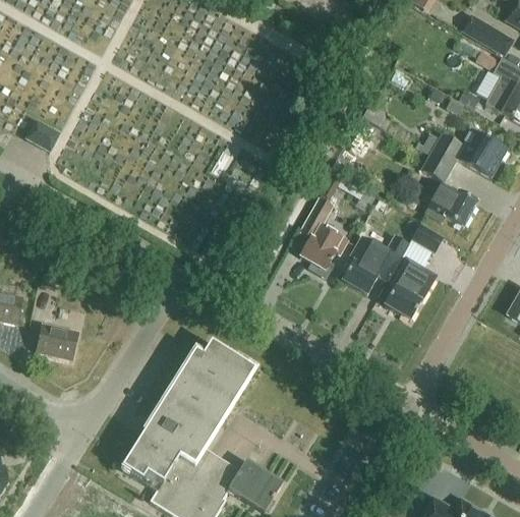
[(412,0),(429,11),(437,0),(412,0)]
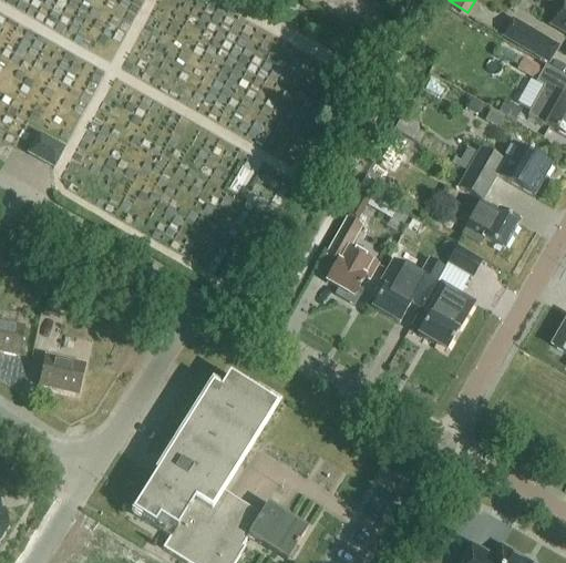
[(564,0),(551,21),(565,30),(565,0),(564,0)]
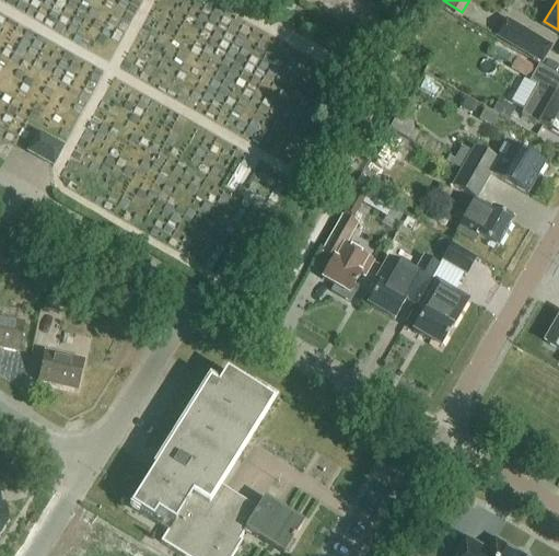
[(543,61),(554,43),(507,15),(496,34),(543,61)]
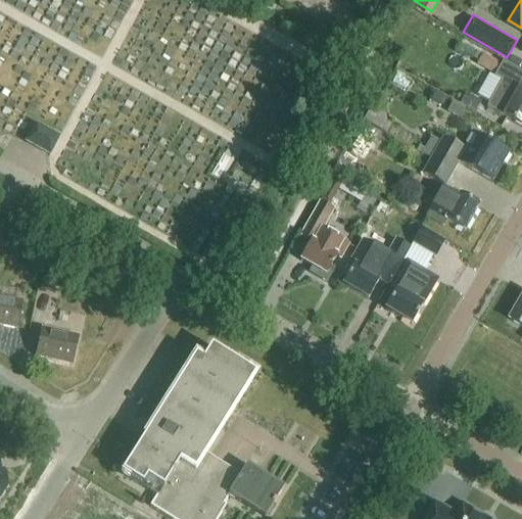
[(503,77),(487,104),(521,123),(521,88),(520,87),(521,84),(521,68),(505,60),(497,74),(503,77)]
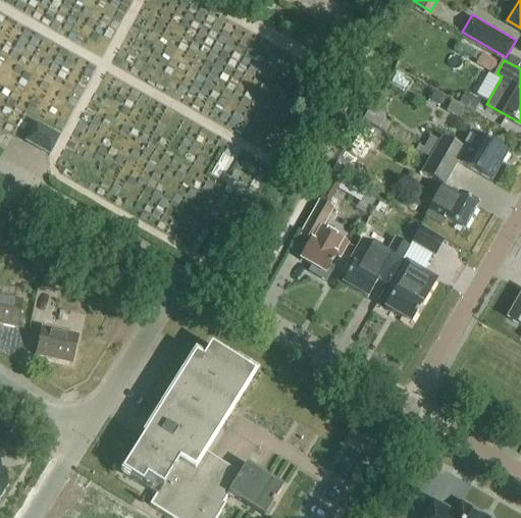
[(465,89),(460,99),(475,108),(480,98),(465,89)]
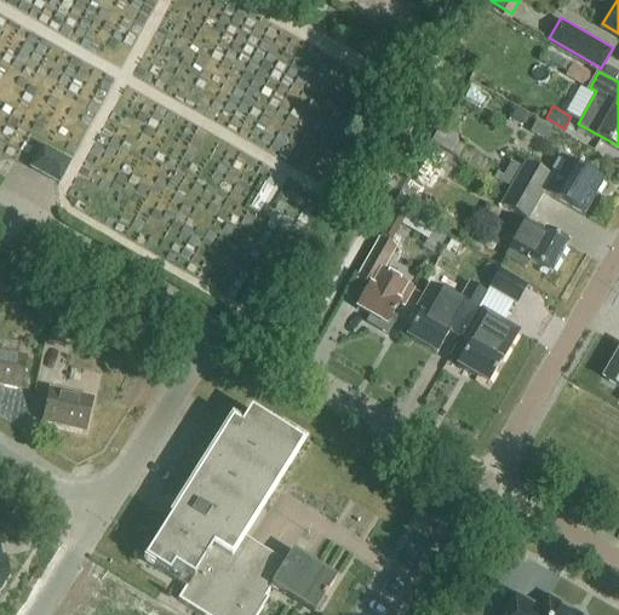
[(433,138),(460,154),(465,144),(460,141),(459,132),(442,124),(433,138)]
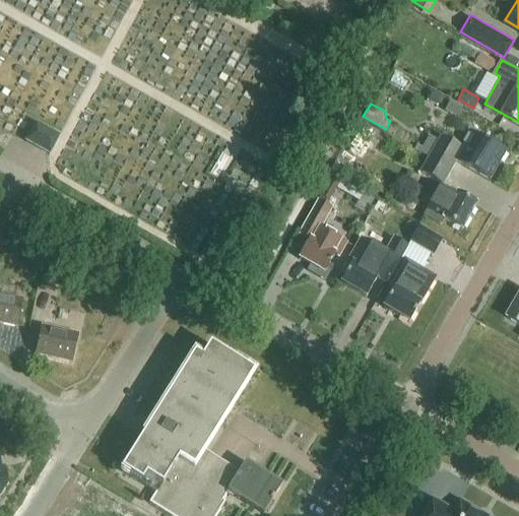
[(36,119),(25,136),(24,138),(49,152),(60,133),(36,119)]
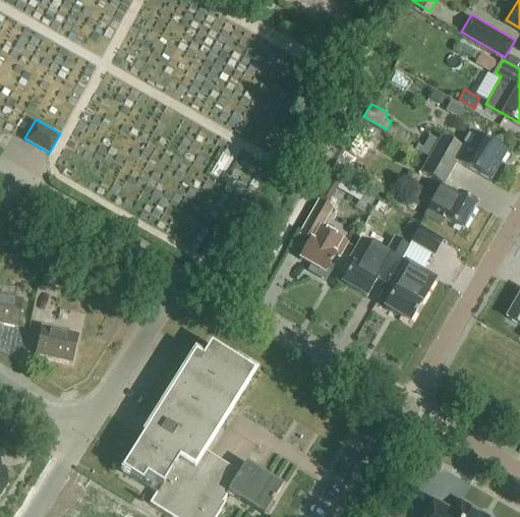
[(444,135),(442,138),(430,132),(424,145),(418,141),(415,147),(431,155),(451,167),(457,158),(490,178),(507,153),(473,131),(463,148),(444,135)]
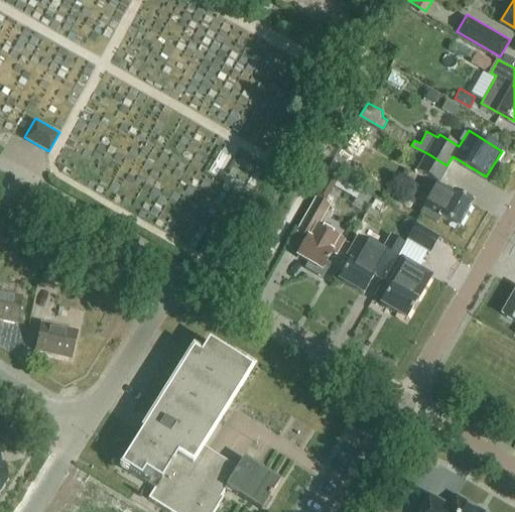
[(438,178),(446,165),(427,153),(419,166),(438,178)]
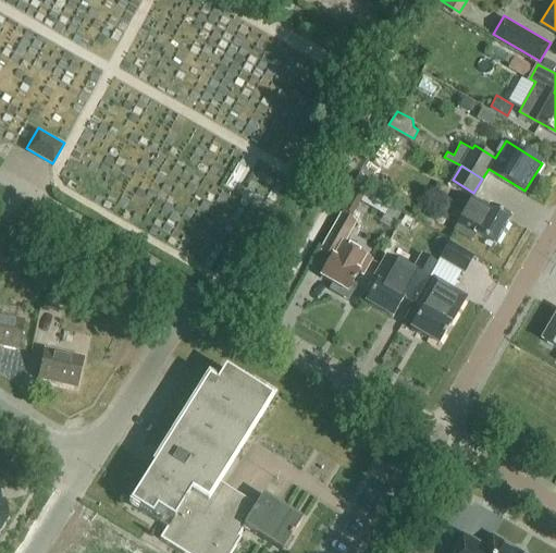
[(356,181),(342,206),(353,212),(367,187),(356,181)]
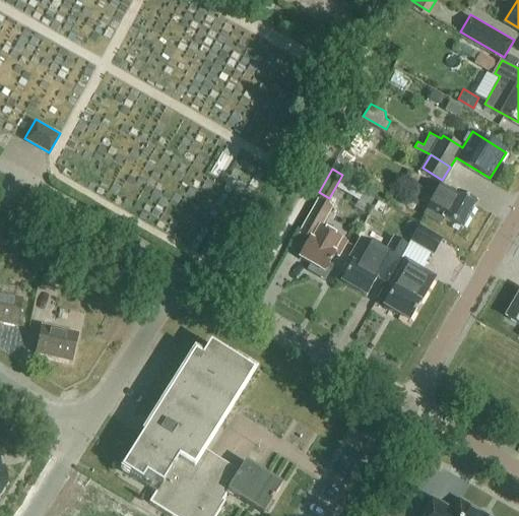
[(444,216),(462,227),(476,202),(442,183),(425,212),(441,221),(444,216)]
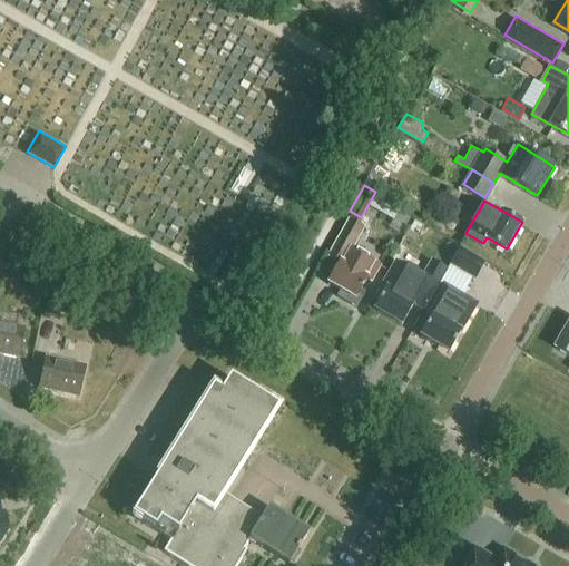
[(341,260),(329,281),(341,288),(337,293),(356,303),(365,289),(361,286),(368,275),(372,277),(380,263),(351,246),(363,224),(353,218),(349,216),(329,253),(332,254),(341,260)]
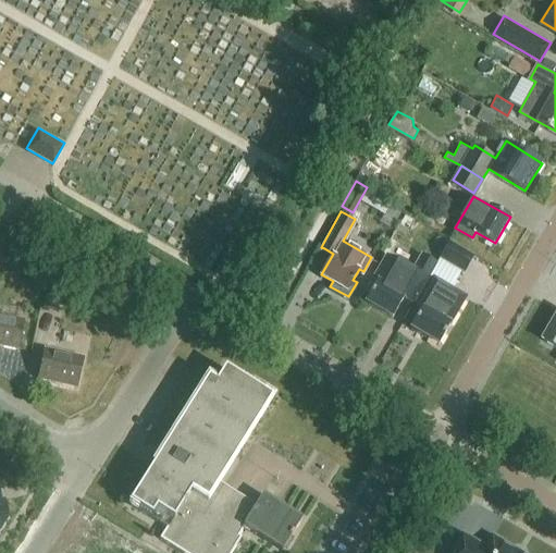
[(465,270),(474,254),(451,238),(440,256),(465,270)]
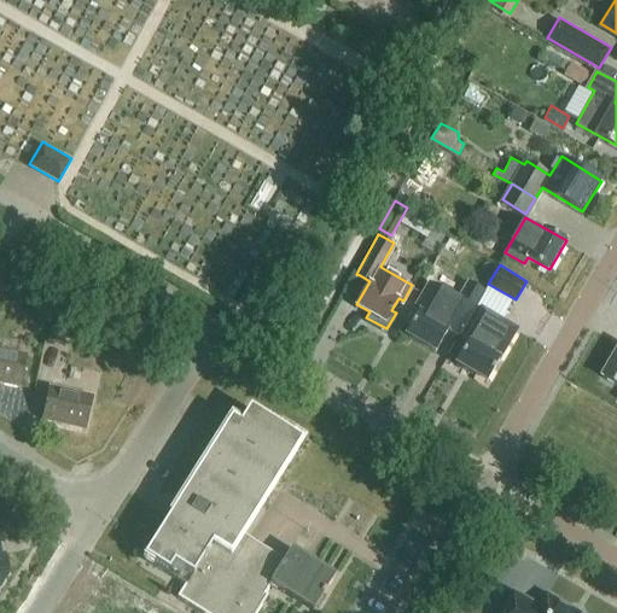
[(418,311),(406,332),(435,350),(448,327),(460,333),(484,290),(467,280),(458,297),(429,280),(412,309),(418,311)]
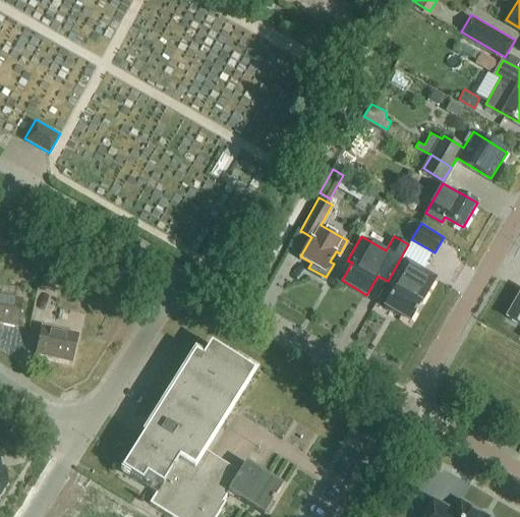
[(392,284),(396,286),(385,304),(410,320),(437,276),(407,257),(392,284)]
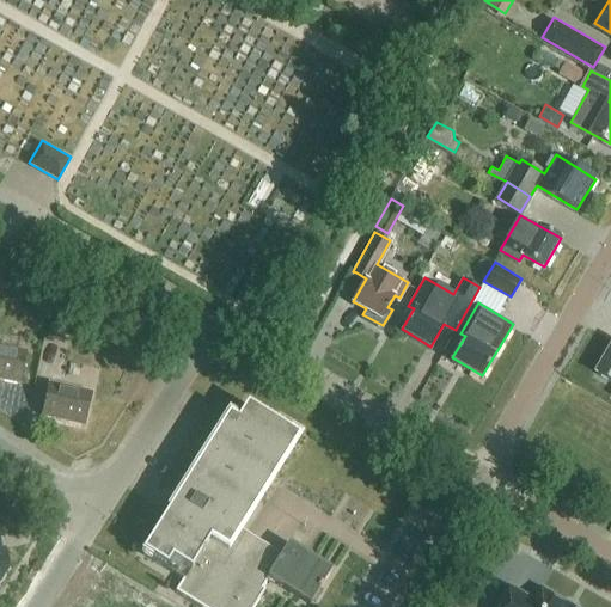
[(53,311),(48,333),(63,337),(68,313),(53,311)]
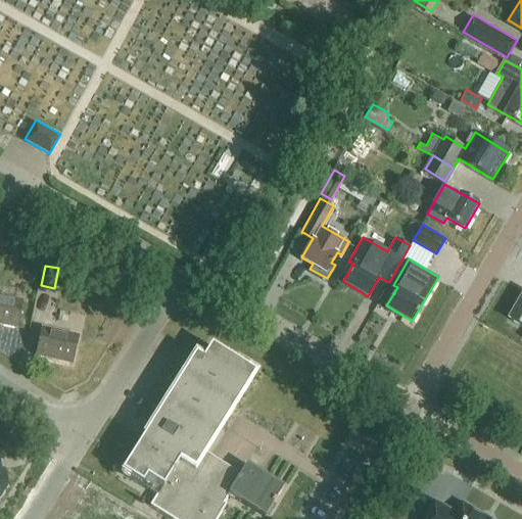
[(0,322),(17,326),(22,298),(1,294),(2,290),(0,289),(0,322)]
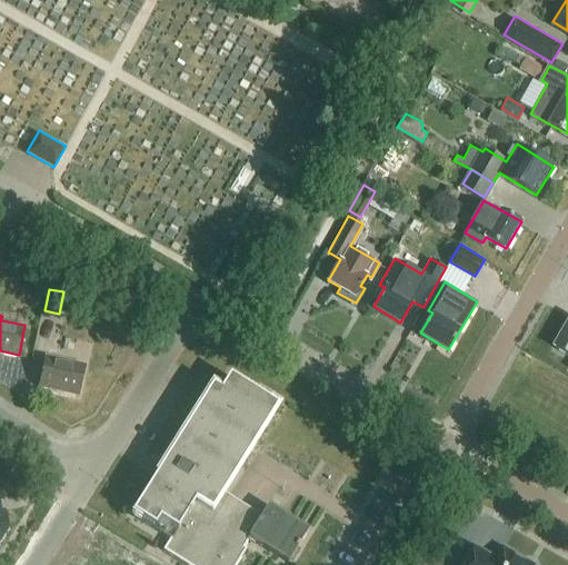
[(567,327),(557,346),(567,352),(567,327)]
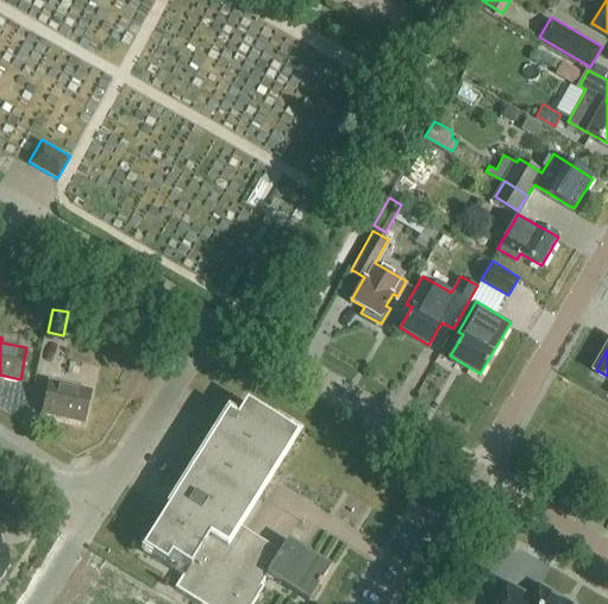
[(85,421),(92,389),(49,379),(43,411),(85,421)]
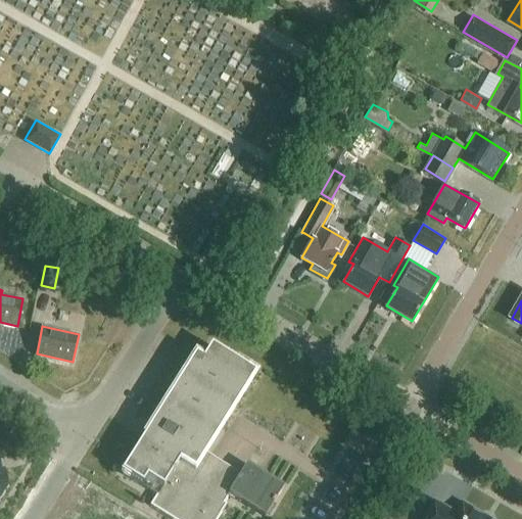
[(198,348),(115,481),(175,518),(216,518),(227,502),(225,501),(230,491),(266,515),(284,486),(251,466),(251,465),(246,462),(240,472),(226,463),(223,467),(203,456),(258,368),(237,355),(235,359),(211,344),(205,354),(198,348)]
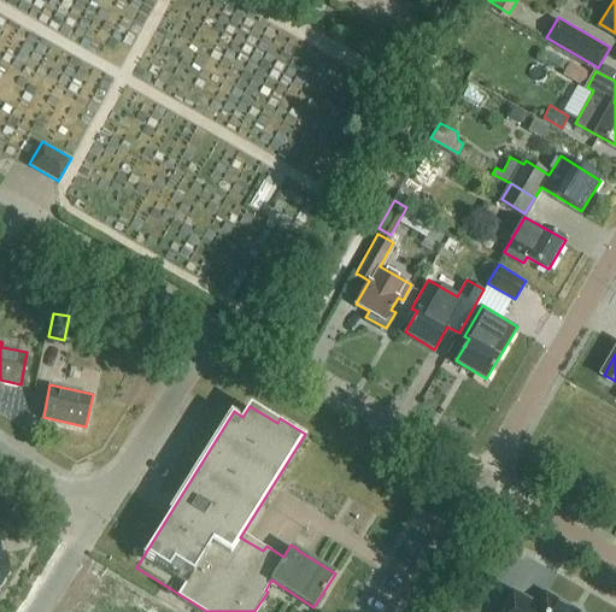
[(580,611),(546,592),(539,605),(514,590),(500,611),(580,611)]
